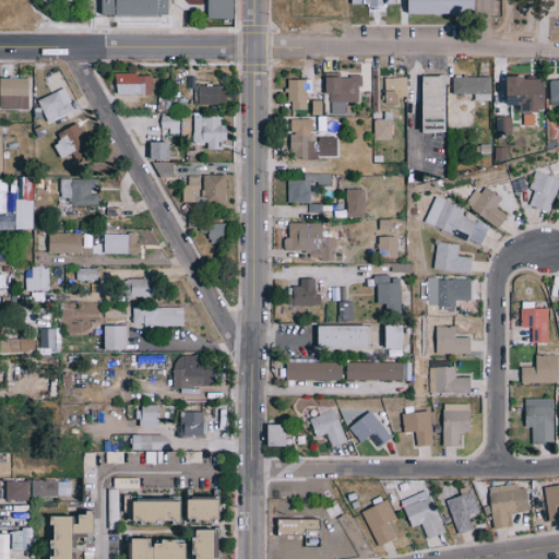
[(232,0),(232,22),(209,22),(206,0),(175,0),(175,3),(168,3),(168,19),(116,19),(100,19),(100,0),(232,0)]
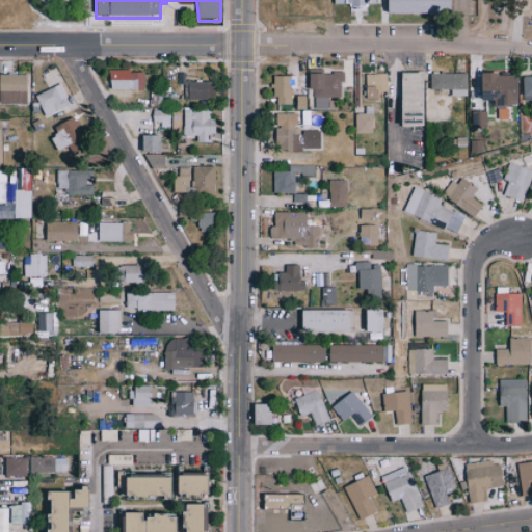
[(387,0),(388,11),(448,11),(448,0),(387,0)]
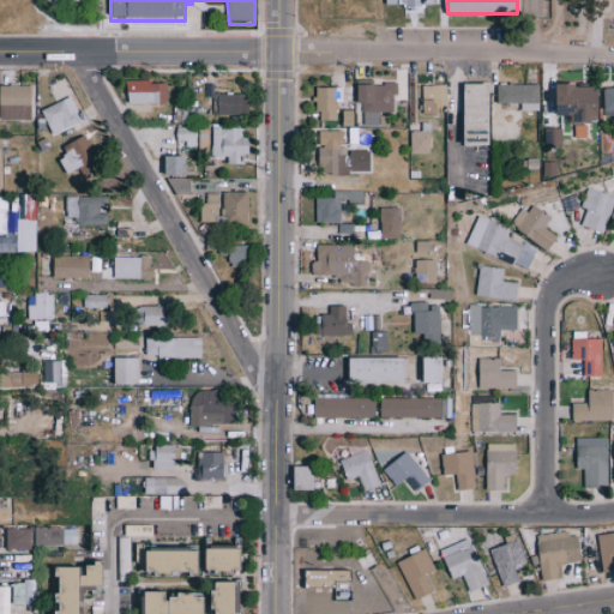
[(167,80),(128,82),(128,103),(167,102),(167,80)]
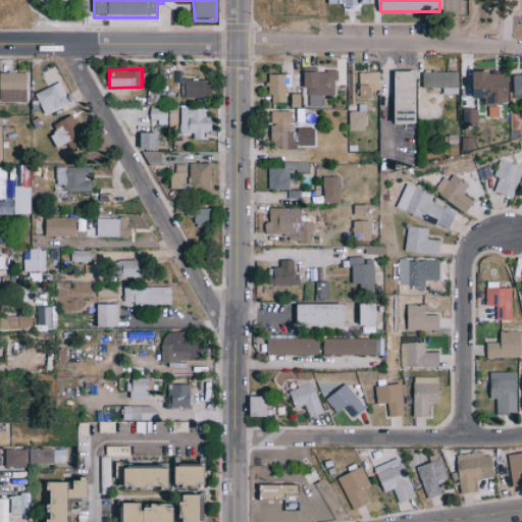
[(304,71),(304,88),(309,88),(309,107),(324,106),(324,95),(336,94),(336,70),(304,71)]
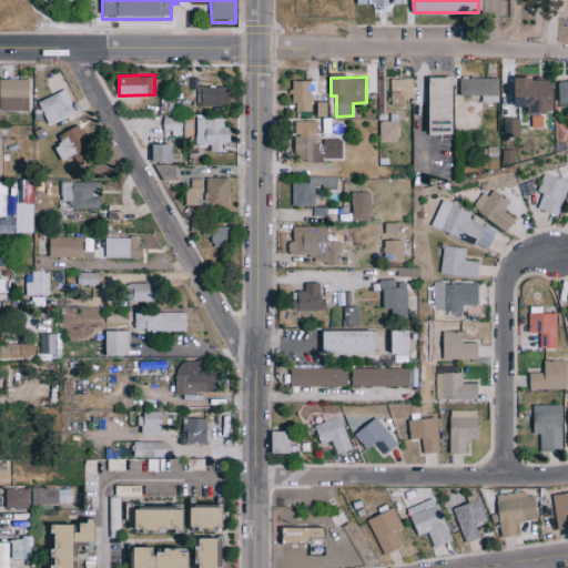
[(454,133),(455,77),(432,77),(432,133),(454,133)]
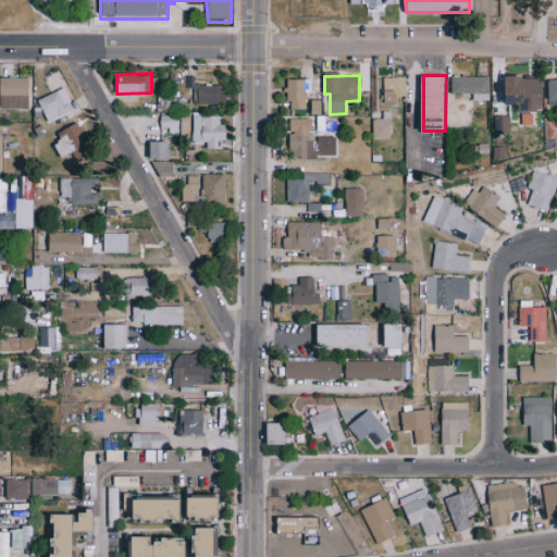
[(490,100),(490,76),(452,75),(450,93),(473,94),(473,99),(490,100)]
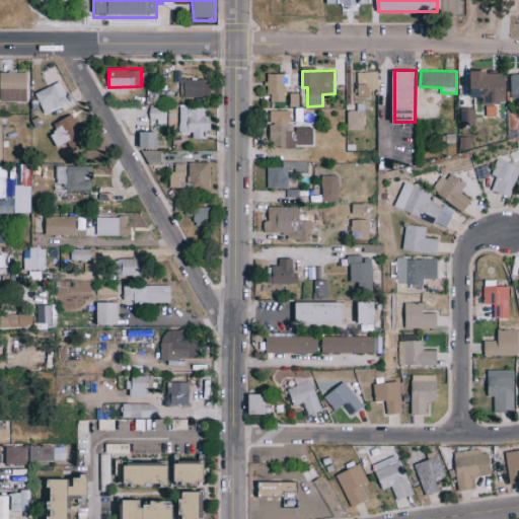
[(473,97),(485,97),(485,103),(508,102),(508,70),(472,71),(473,97)]
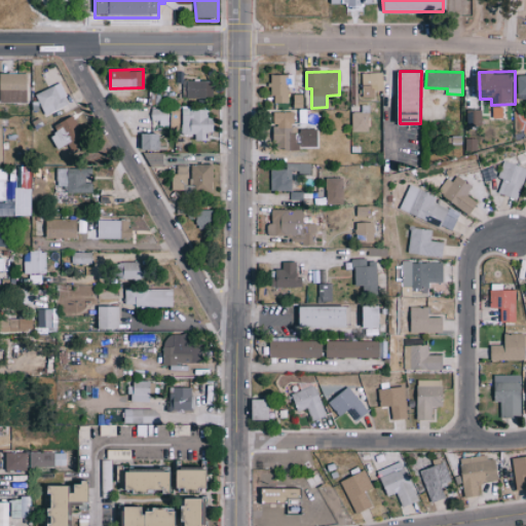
[(0,73),(1,102),(27,101),(27,72),(0,73)]
